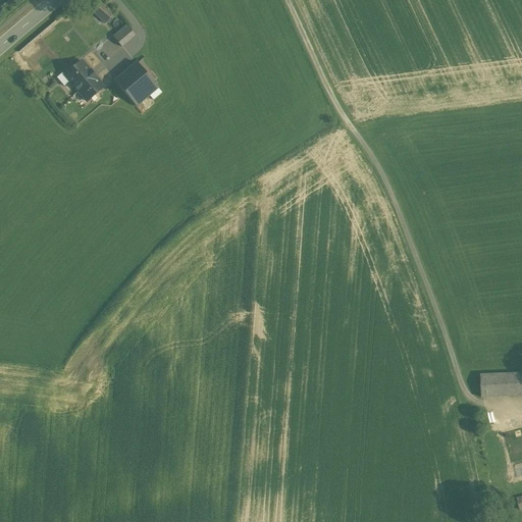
[(114,14),(101,3),(92,13),(106,24),(114,14)]
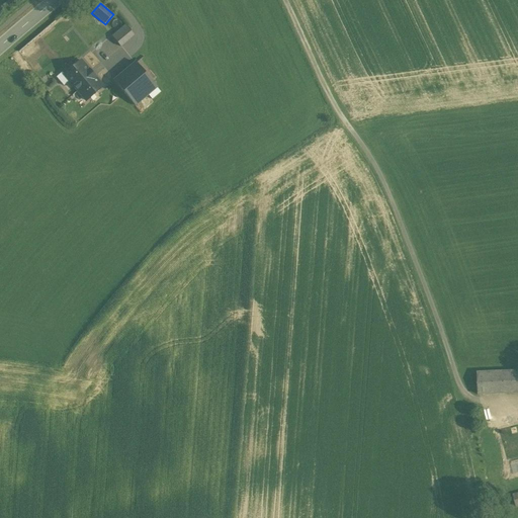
[(135,35),(125,25),(111,36),(120,48),(135,35)]
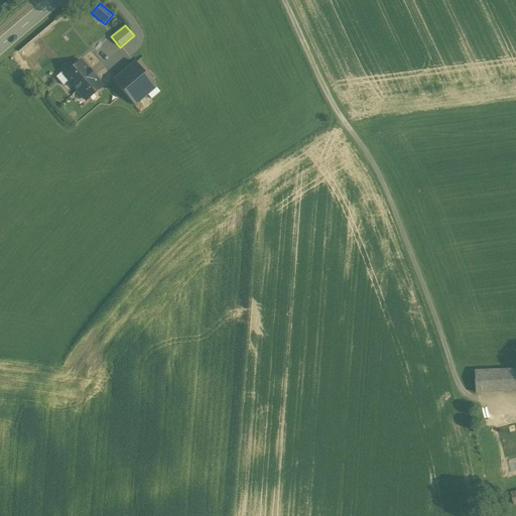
[(81,60),(63,75),(86,101),(103,86),(94,77),(92,79),(87,73),(90,71),(81,60)]
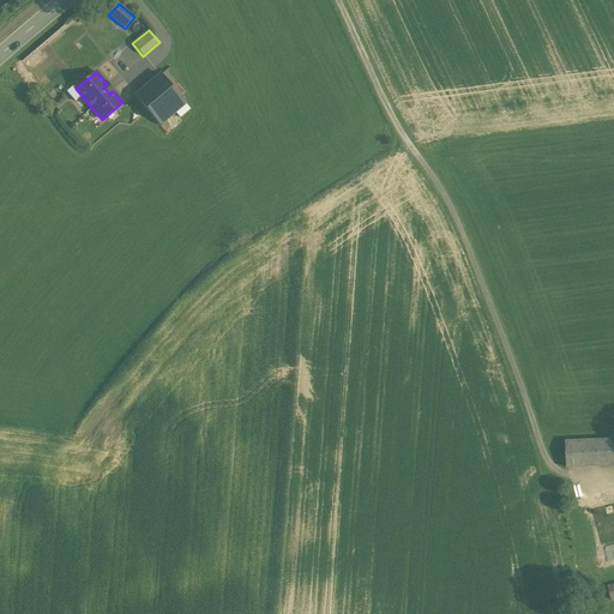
[(187,103),(161,74),(136,96),(162,126),(187,103)]
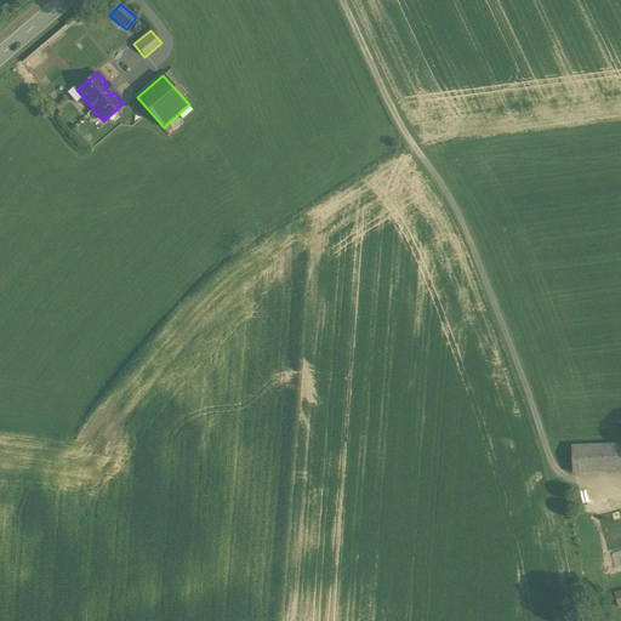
[(620,466),(620,444),(571,446),(573,473),(620,471),(620,466)]
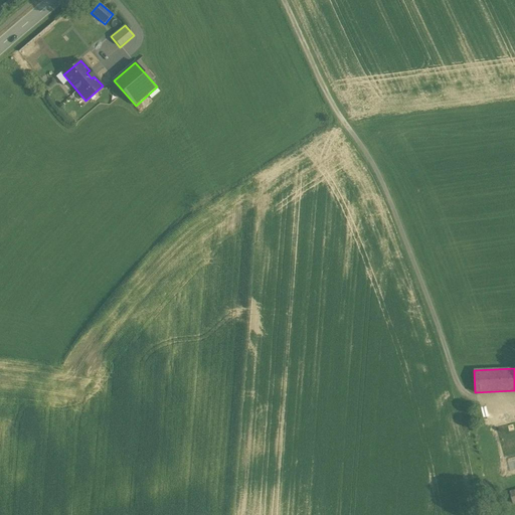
[(514,418),(492,425),(505,478),(514,475),(514,418)]
